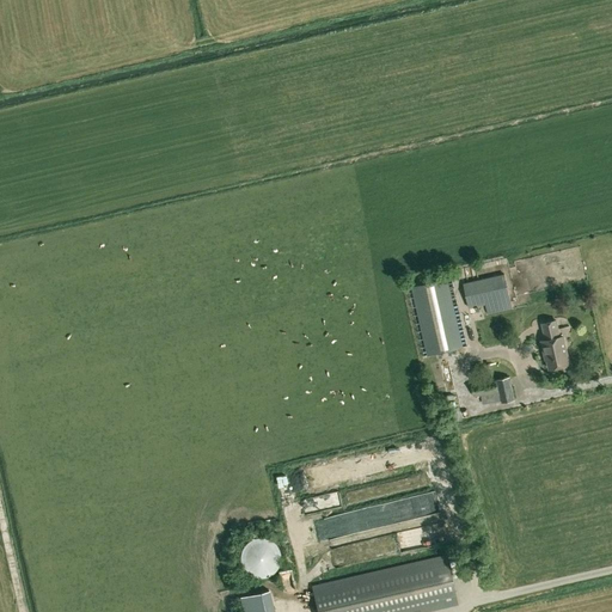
[(505,275),(463,283),(469,308),(485,304),(488,314),(512,308),(505,275)]
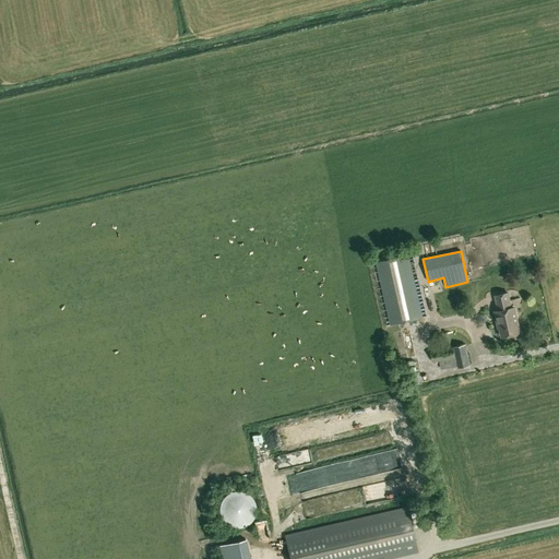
[(406,256),(379,261),(394,324),(420,319),(406,256)]
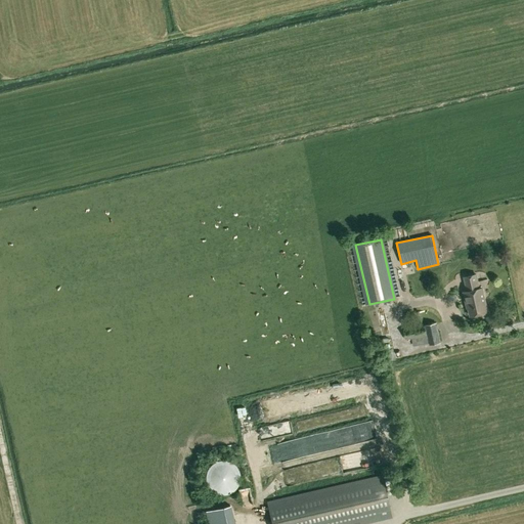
[(464,292),(467,308),(468,307),(470,316),(488,312),(482,288),(479,289),(476,274),(464,277),(468,291),(464,292)]
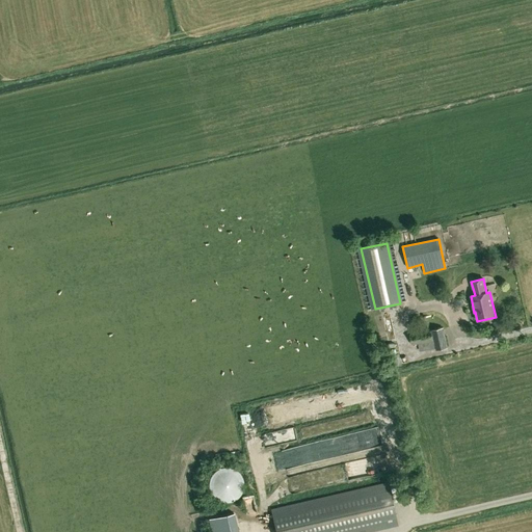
[(436,350),(447,347),(443,328),(432,330),(436,350)]
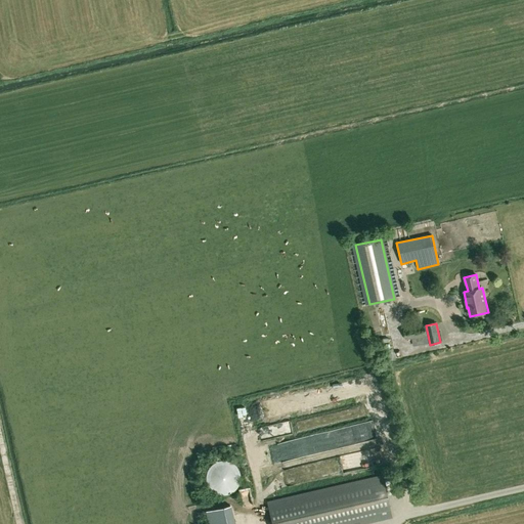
[(426,336),(424,326),(404,330),(406,339),(426,336)]
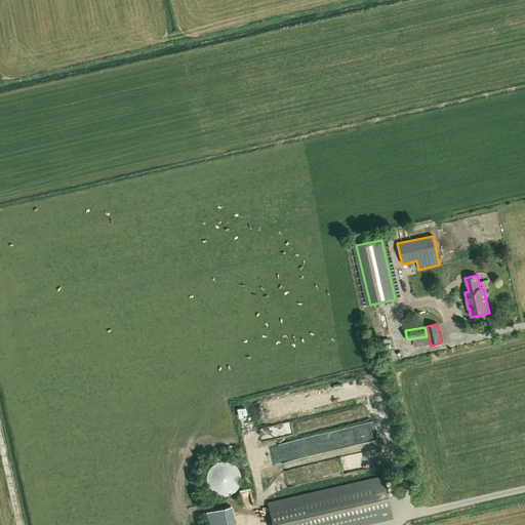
[(236,466),(235,465),(235,463),(234,463),(233,462),(232,461),(231,461),(230,460),(229,460),(228,460),(228,459),(227,459),(226,459),(225,459),(224,459),(223,459),(221,459),(220,459),(219,459),(218,459),(217,459),(216,460),(215,460),(214,460),(214,461),(213,461),(212,461),(212,462),(211,462),(211,463),(210,463),(210,465),(209,465),(209,466),(208,466),(208,467),(207,468),(207,469),(206,469),(206,470),(206,471),(205,472),(205,473),(205,474),(205,475),(205,476),(205,477),(205,478),(205,479),(205,480),(205,481),(205,482),(206,482),(206,483),(206,484),(207,484),(207,485),(207,486),(208,486),(208,487),(209,488),(210,489),(211,490),(212,490),(212,491),(213,491),(213,492),(214,492),(215,492),(216,493),(217,493),(218,493),(219,493),(219,494),(220,494),(221,494),(223,494),(224,494),(225,494),(226,494),(226,493),(227,493),(228,493),(229,493),(229,492),(230,492),(231,492),(232,491),(233,490),(234,490),(234,489),(235,489),(235,488),(236,488),(236,487),(237,487),(237,486),(237,485),(238,485),(238,484),(239,483),(239,482),(239,481),(239,480),(240,480),(240,479),(240,478),(240,477),(240,476),(240,475),(240,474),(239,473),(239,472),(239,471),(238,470),(238,469),(238,468),(237,468),(237,467),(236,466)]
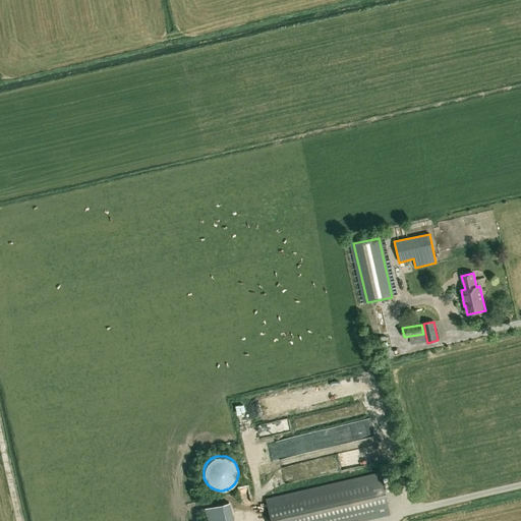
[(380,472),(266,498),(270,520),(363,520),(390,515),(380,472)]
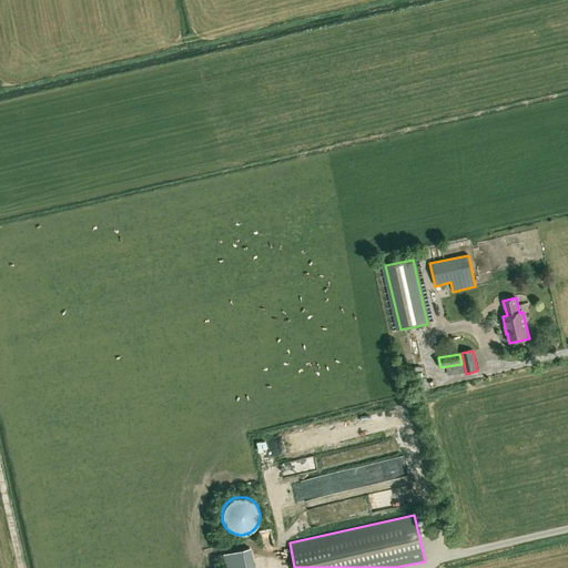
[(260,550),(270,549),(269,527),(259,527),(260,550)]
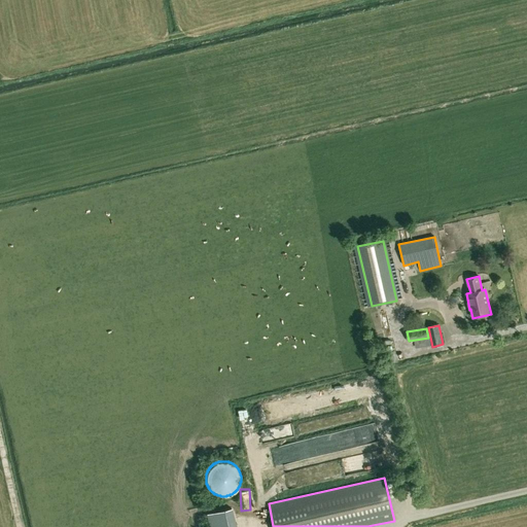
[(206,513),(209,526),(235,526),(231,507),(206,513)]
